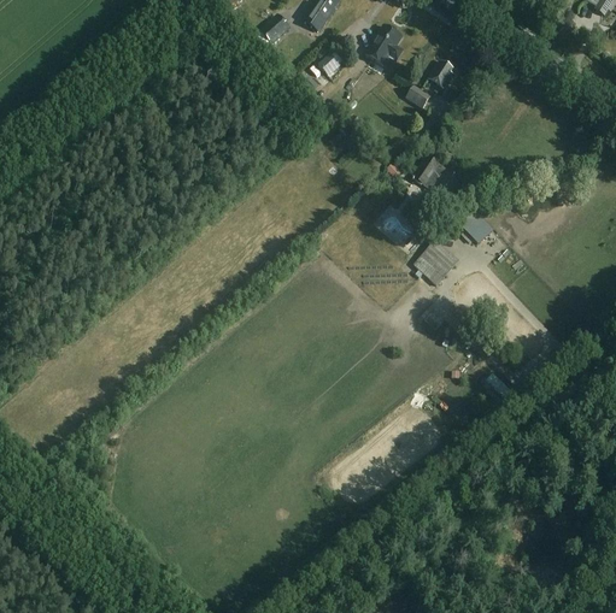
[(315,0),(303,19),(320,30),(327,21),(338,5),(340,0),(315,0)]
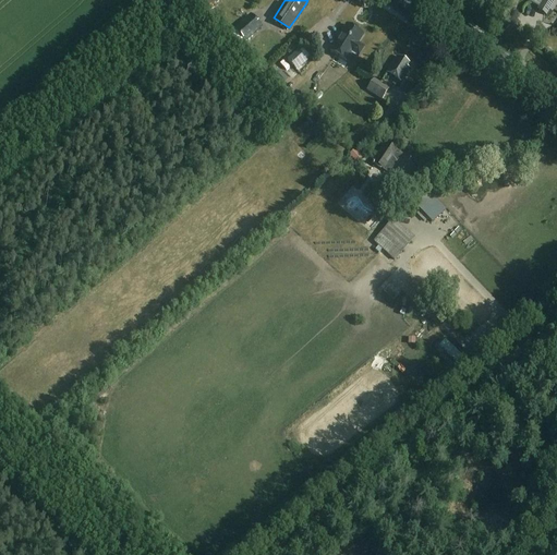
[(541,0),(537,7),(546,12),(552,4),(554,5),(556,1),(556,0),(541,0)]
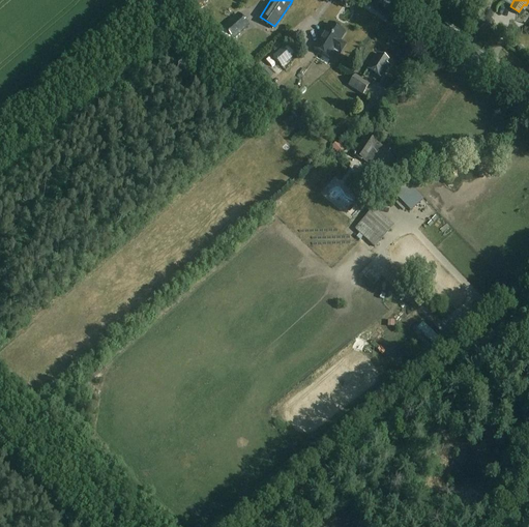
[(250,22),(239,10),(225,24),(234,35),(250,22)]
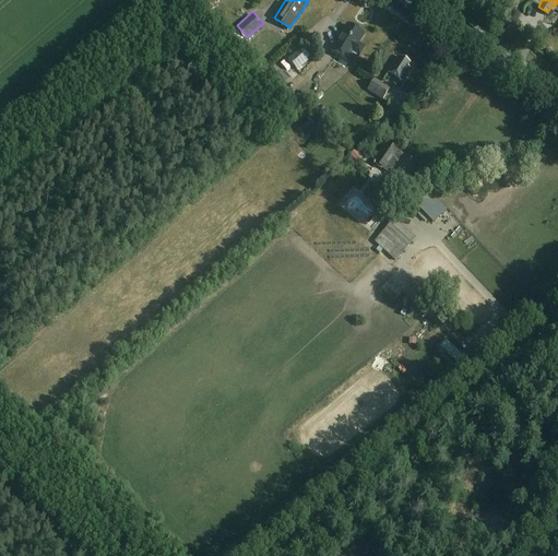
[(364,32),(348,22),(332,48),(347,58),(353,49),(359,54),(365,45),(358,40),(364,32)]
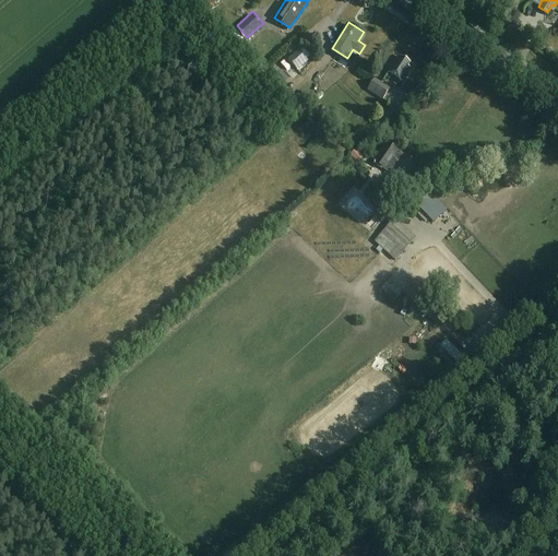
[(309,35),(297,43),(303,51),(315,44),(309,35)]
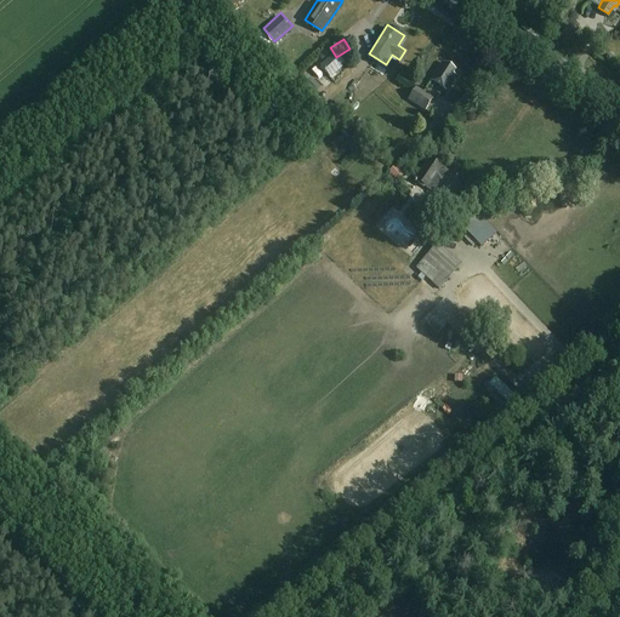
[(339,56),(324,69),(333,79),(347,67),(339,56)]
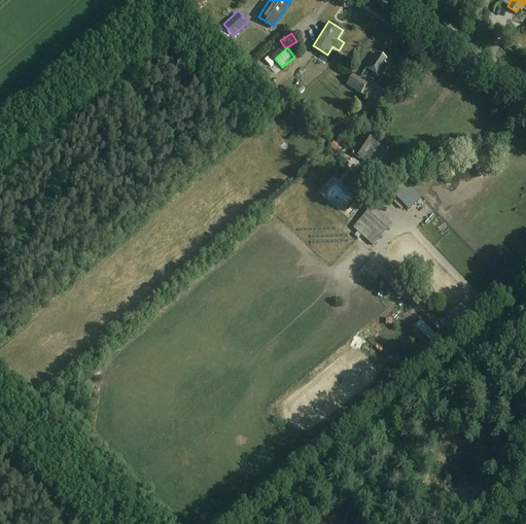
[(387,57),(376,49),(366,65),(380,73),(387,62),(385,60),(387,57)]
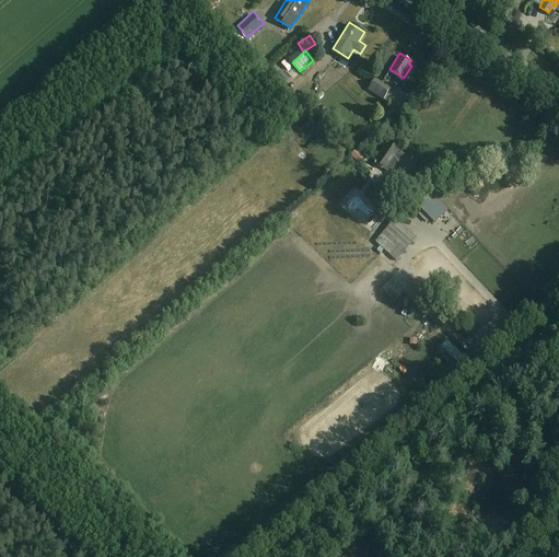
[(392,86),(376,77),(369,88),(384,97),(392,86)]
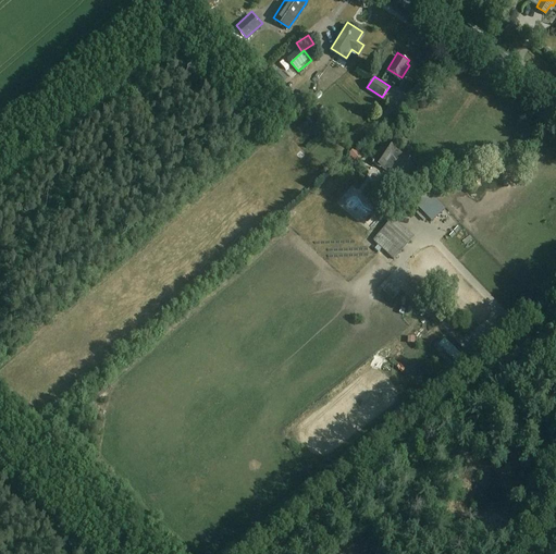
[(282,82),(288,94),(305,85),(300,77),(289,84),(286,78),(282,82)]
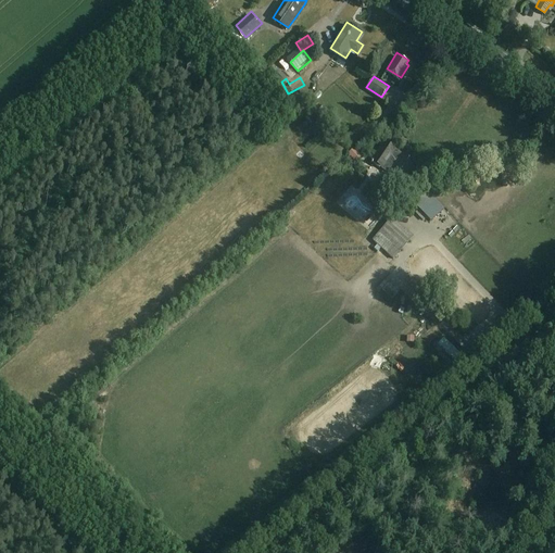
[(325,109),(317,101),(305,114),(313,122),(325,109)]
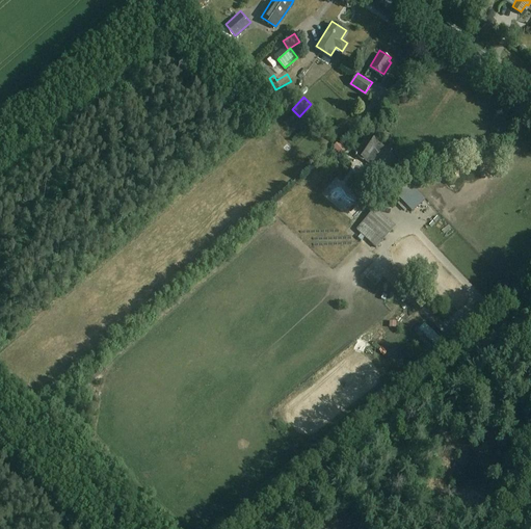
[(401,154),(368,132),(355,151),(373,162),(371,166),(387,177),(396,163),(395,163),(401,154)]
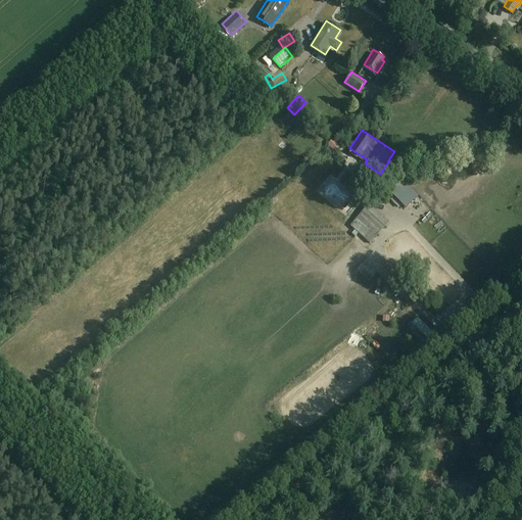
[(329,147),(337,154),(341,148),(333,142),(329,147)]
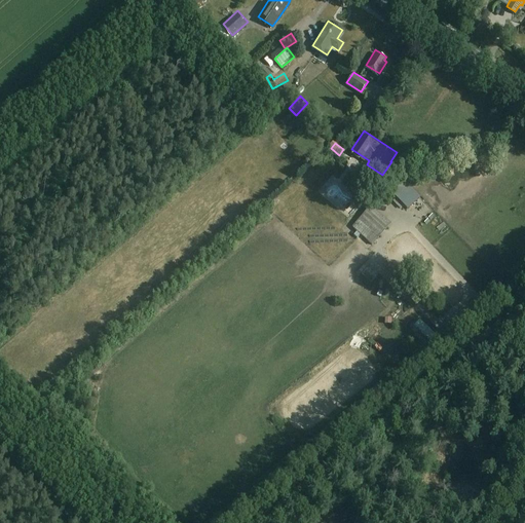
[(289,183),(292,188),(299,184),(295,178),(289,183)]
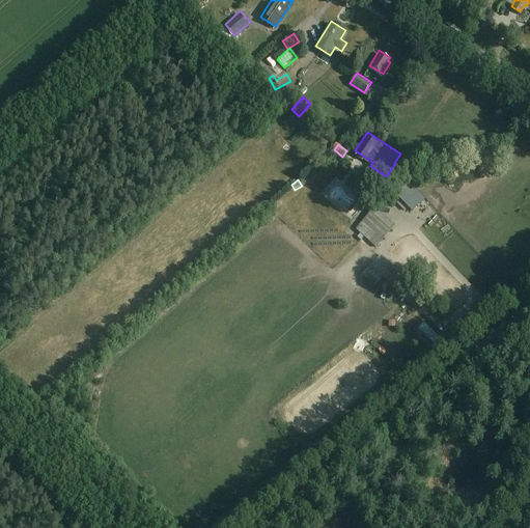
[(420,192),(408,179),(395,192),(407,204),(420,192)]
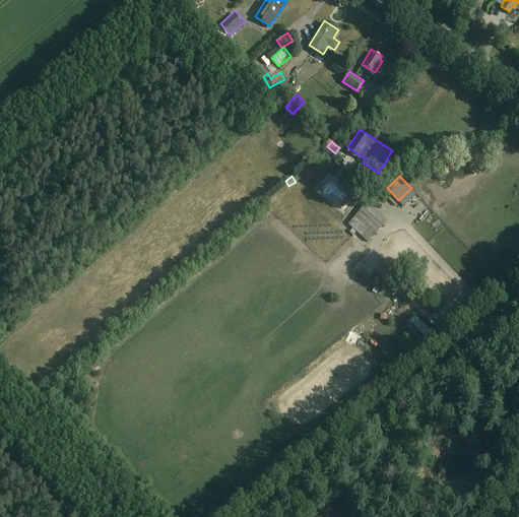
[(326,177),(314,193),(345,216),(350,209),(345,205),(352,197),(326,177)]
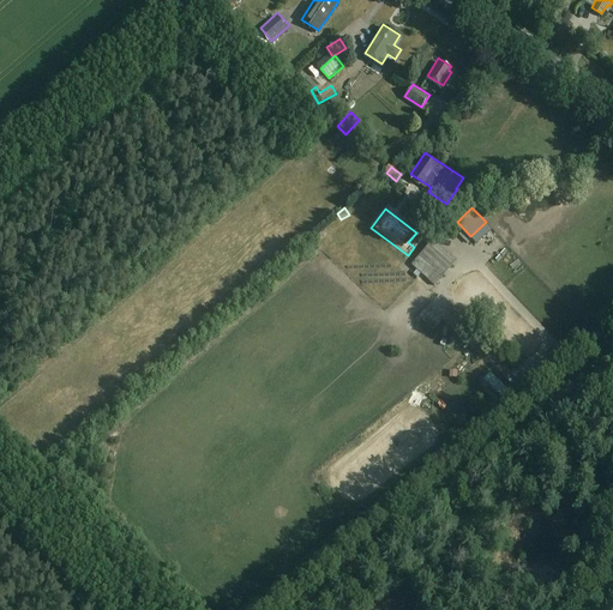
[(457,258),(434,237),(412,261),(434,283),(457,258)]
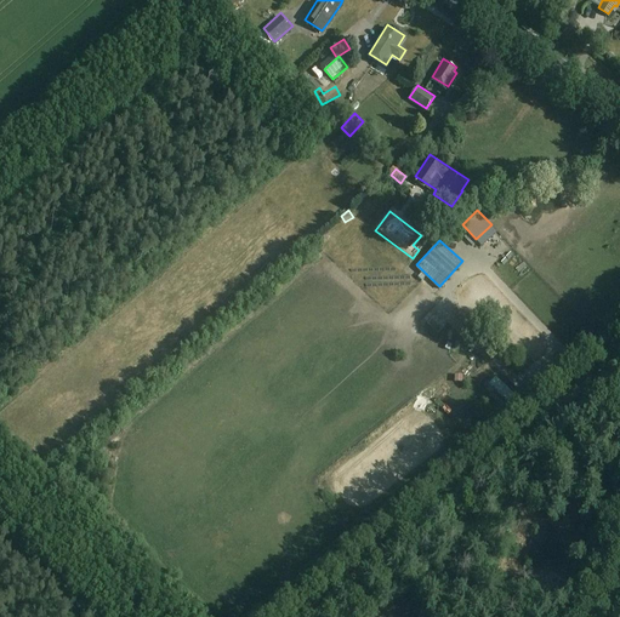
[(43,413),(45,418),(55,413),(52,409),(43,413)]
